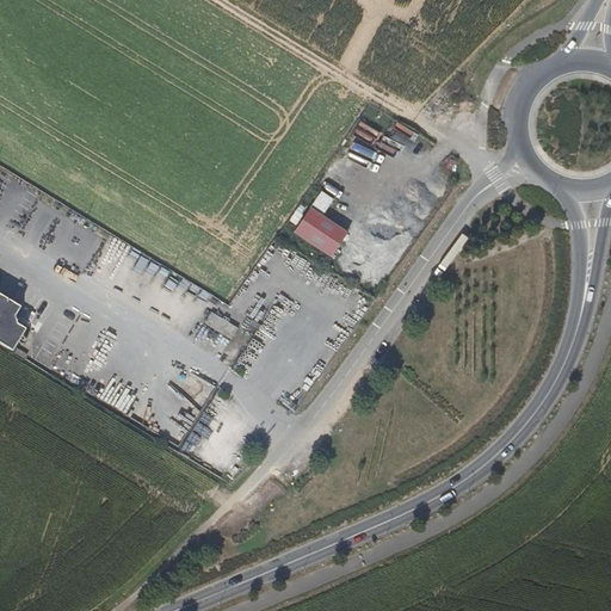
[(413,149),(420,135),(390,122),(384,137),(413,149)]
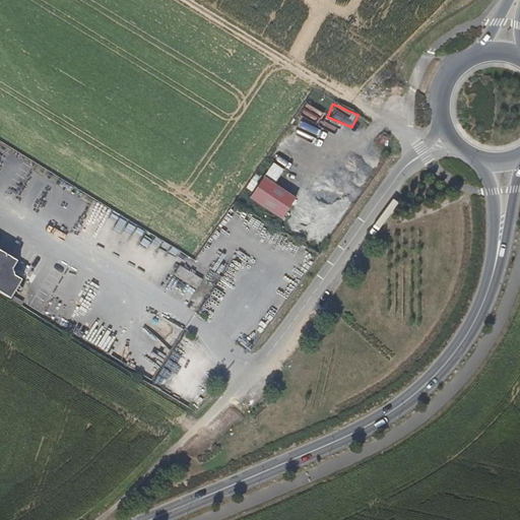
[(297,199),(264,178),(250,199),(281,220),(297,199)]
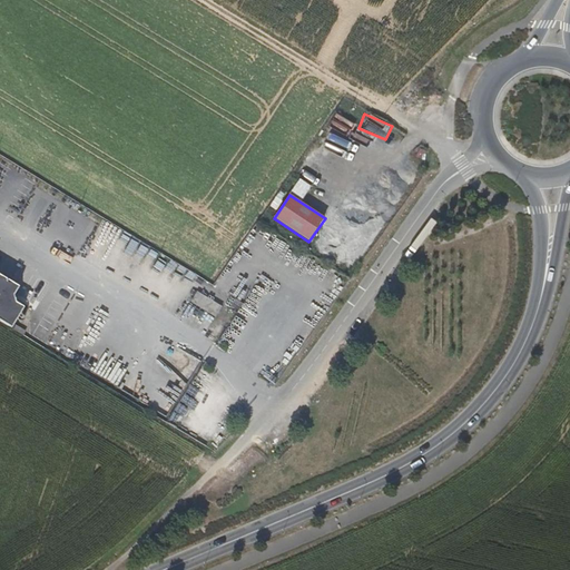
[(0,320),(10,326),(22,304),(17,301),(15,298),(12,295),(12,291),(17,282),(0,271),(0,320)]
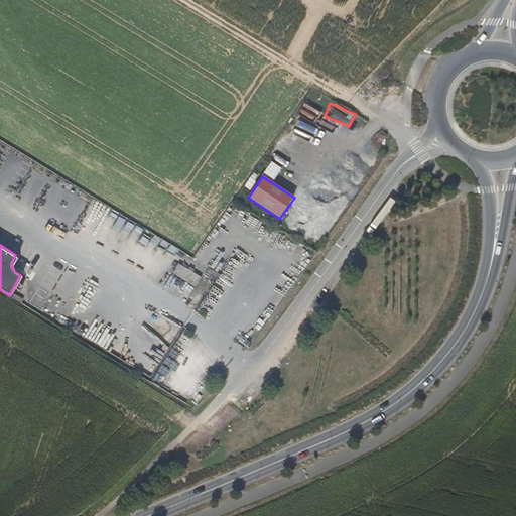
[(341,263),(330,277),(336,281),(346,267),(341,263)]
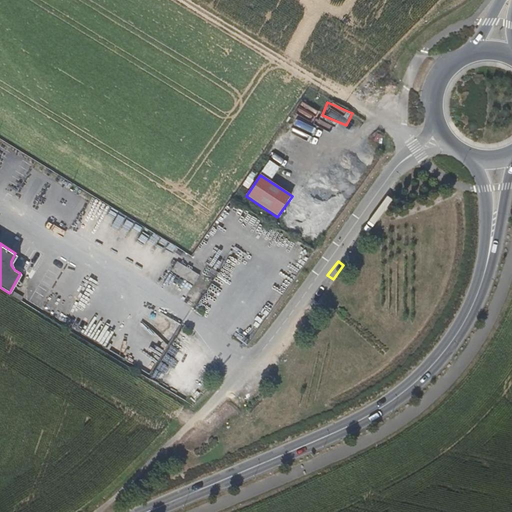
[(170,271),(193,286),(199,276),(177,262),(170,271)]
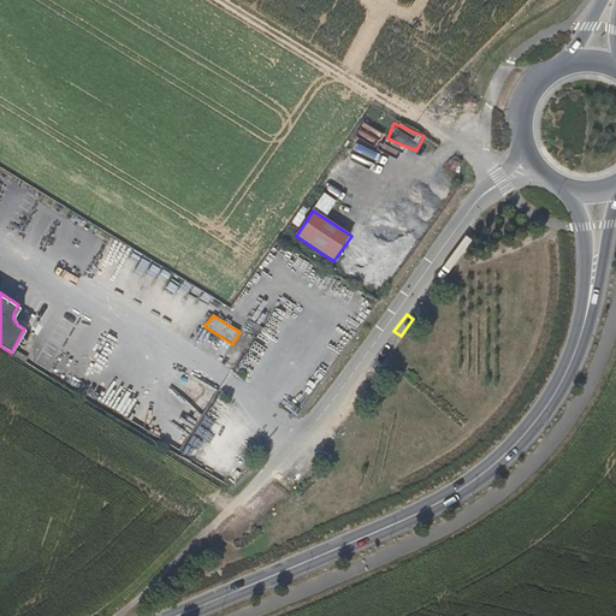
All buildings are outlined.
